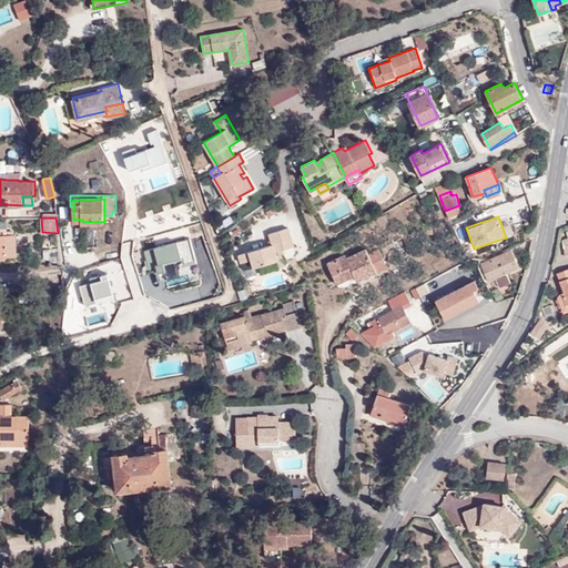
[(276,252),(295,246),(290,227),(271,233),(273,244),(241,255),(245,271),(280,261),(276,252)]
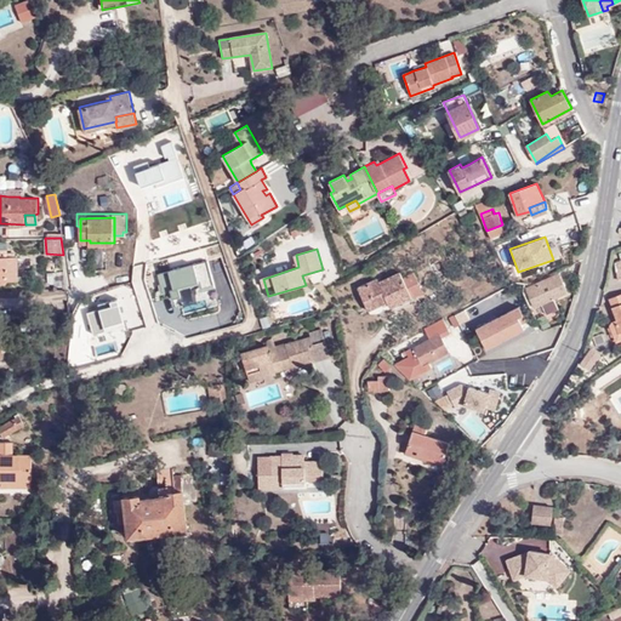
[(0,279),(18,279),(17,257),(0,257),(0,279)]
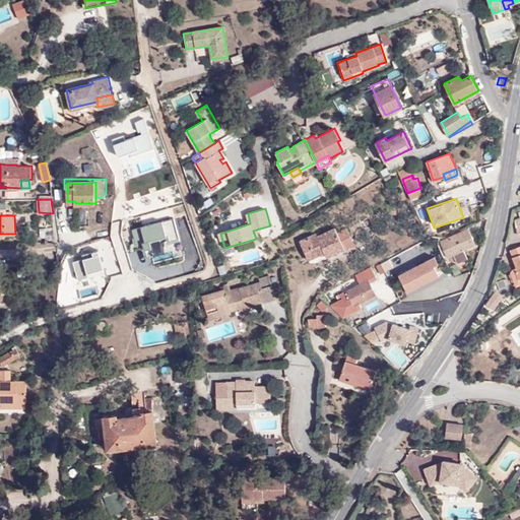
[(56,243),(54,228),(45,228),(46,243),(56,243)]
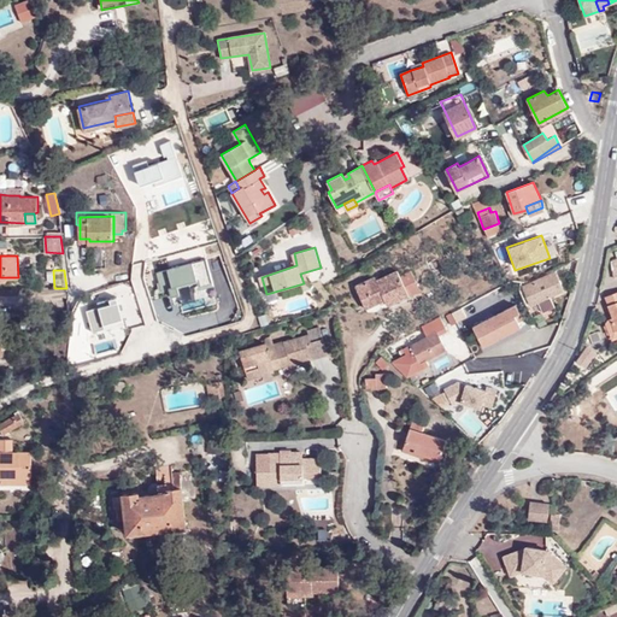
[(410,294),(400,275),(398,270),(377,280),(376,276),(356,286),(366,309),(385,300),(387,305),(410,294)]
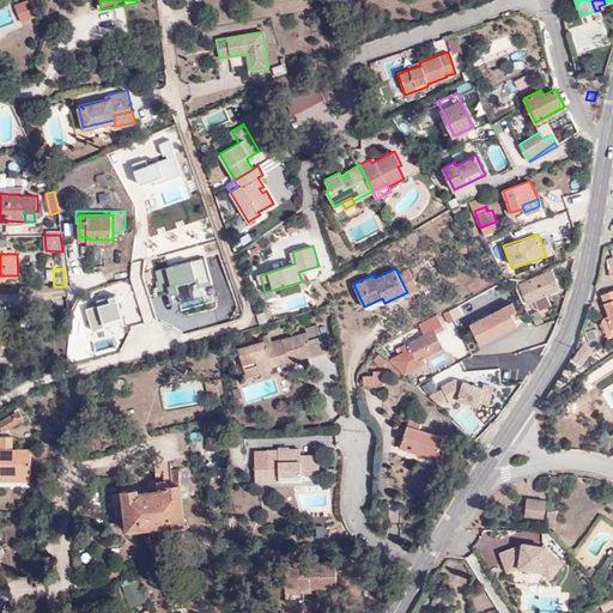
[(408,268),(398,273),(407,292),(407,293),(418,289),(408,268)]
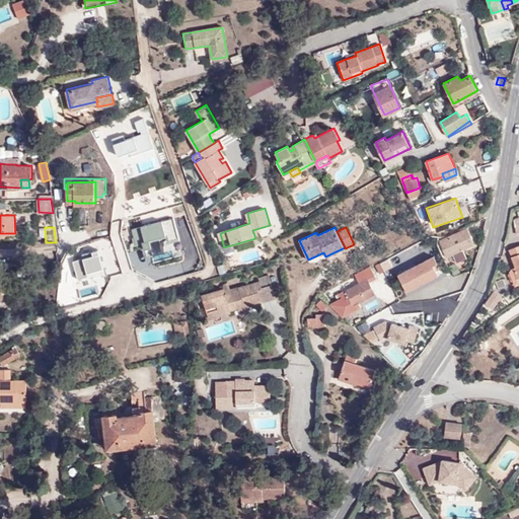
[(462,245),(473,239),(468,228),(465,230),(467,232),(458,236),(457,234),(456,233),(440,240),(448,255),(453,253),(463,248),(462,245)]
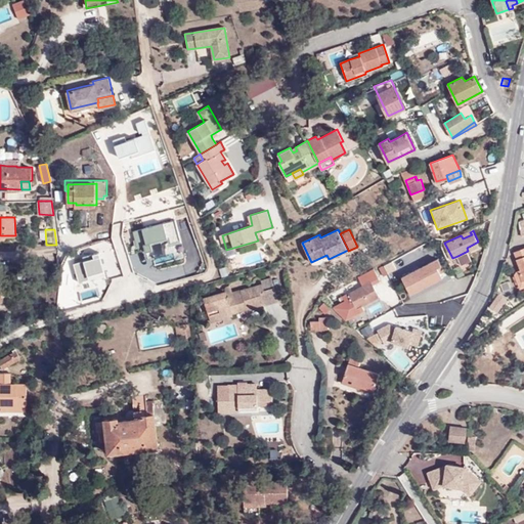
[(479,246),(478,242),(467,248),(468,251),(479,246)]
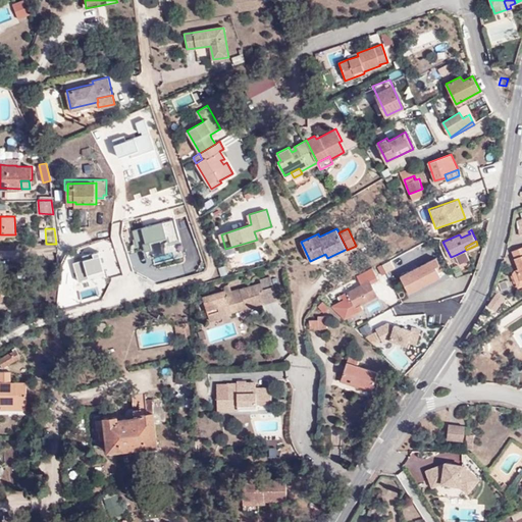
[(521,248),(513,251),(518,269),(512,271),(517,286),(521,284),(521,248)]
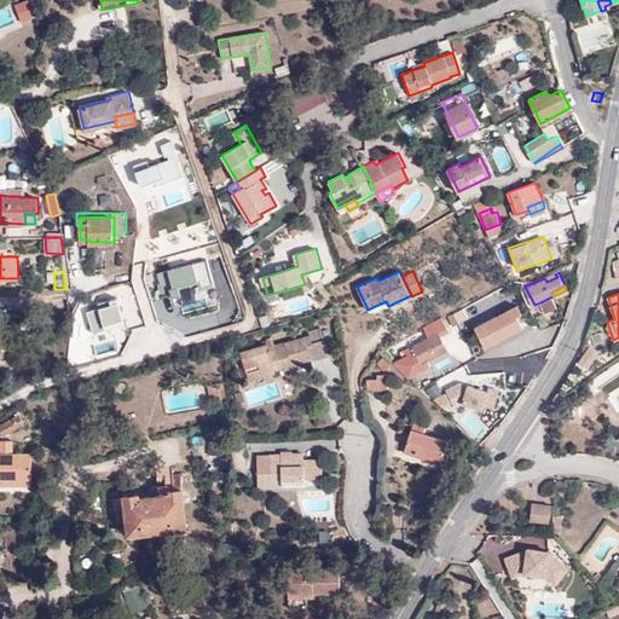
[(411,296),(411,295),(388,306),(389,310),(412,299),(411,296)]
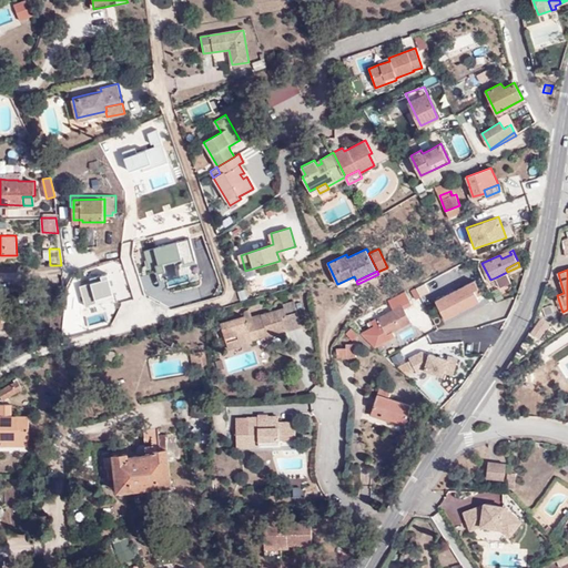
[(511,282),(507,272),(496,277),(501,286),(511,282)]
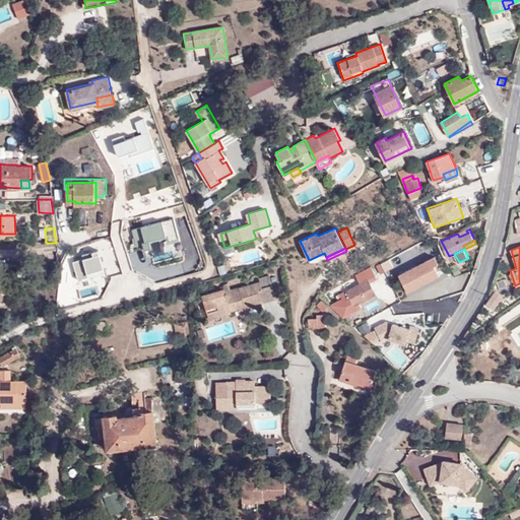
[(406,291),(439,274),(434,265),(438,263),(435,257),(398,276),(406,291)]
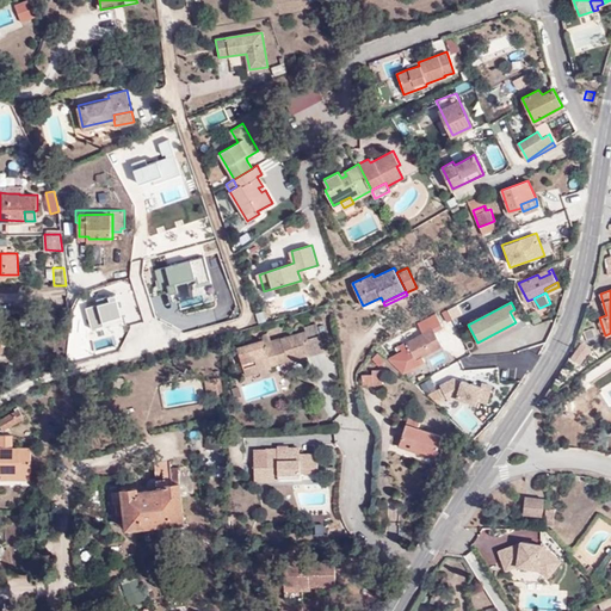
[(325,351),(316,325),(304,327),(304,332),(282,339),(281,338),(271,341),(269,333),(261,334),(263,341),(238,349),(246,376),(272,369),(271,364),(307,355),(307,356),(325,351)]
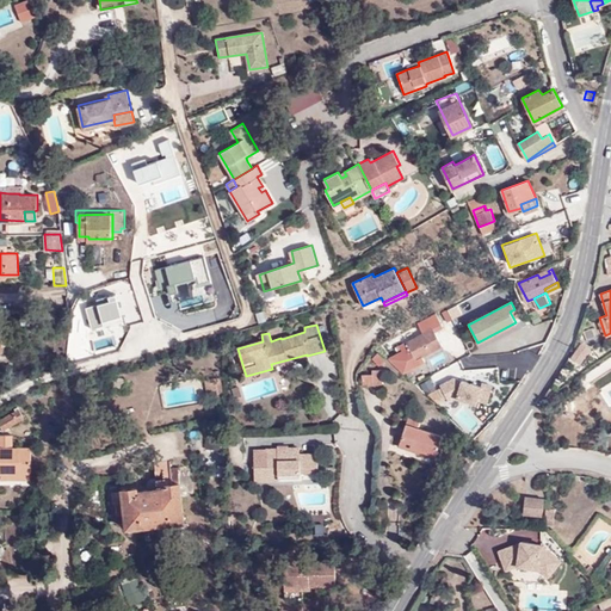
[(414,360),(429,353),(425,347),(438,340),(432,328),(406,343),(414,360)]
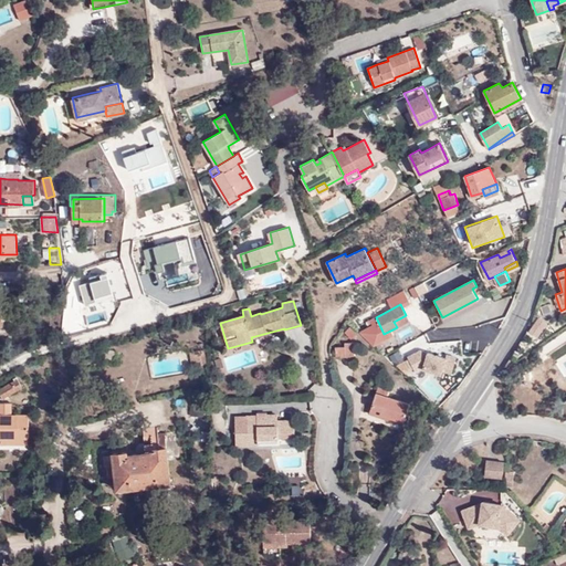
[(394,322),(397,327),(409,321),(406,315),(394,322)]
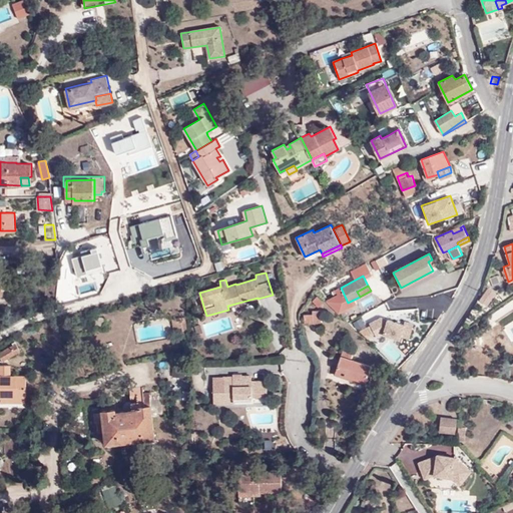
[(489,289),(480,301),(488,307),(497,296),(489,289)]
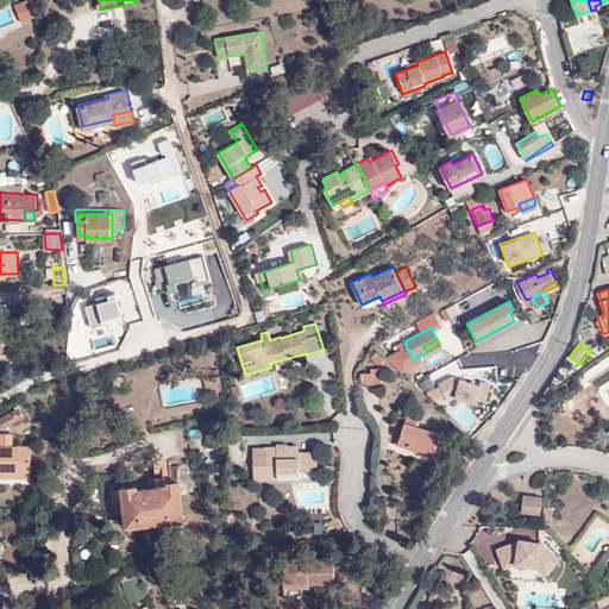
[(371,372),(372,384),(382,383),(380,369),(371,369),(371,372)]
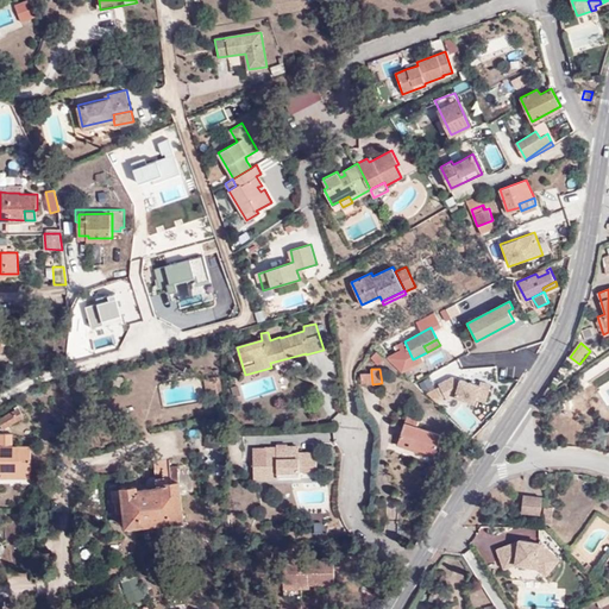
[(360,384),(372,384),(371,372),(360,374),(360,384)]
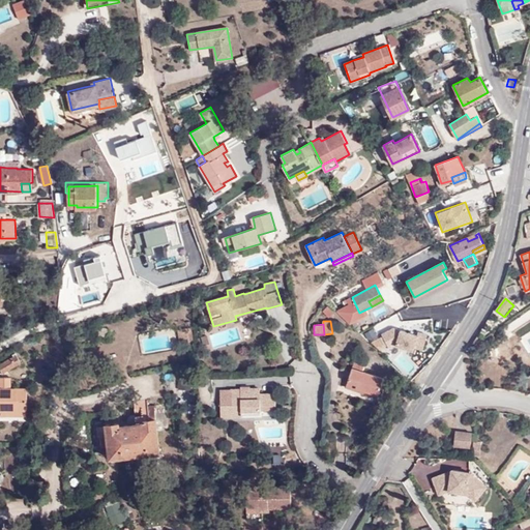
[(392,327),(381,333),(386,345),(393,343),(413,350),(414,347),(422,351),(428,334),(418,330),(416,334),(392,327)]
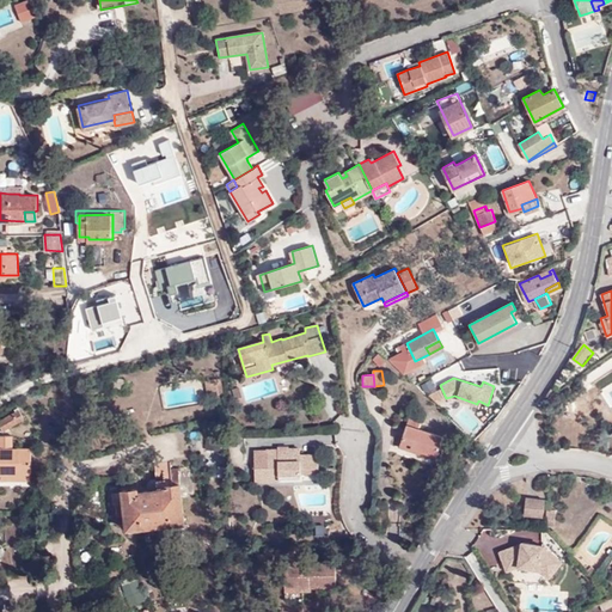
[(91,398),(104,395),(102,387),(89,390),(91,398)]
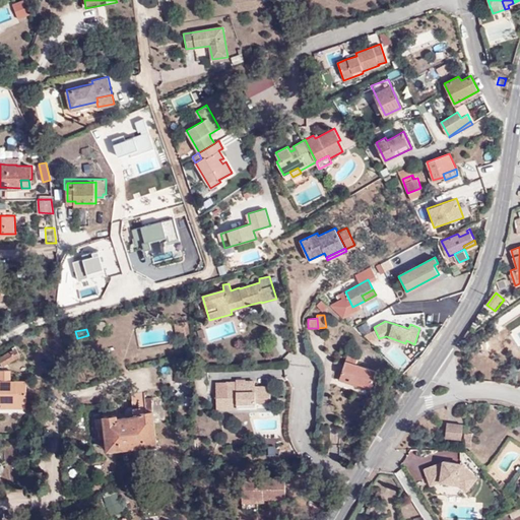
[(0,361),(2,366),(20,355),(16,348),(0,356),(0,361)]
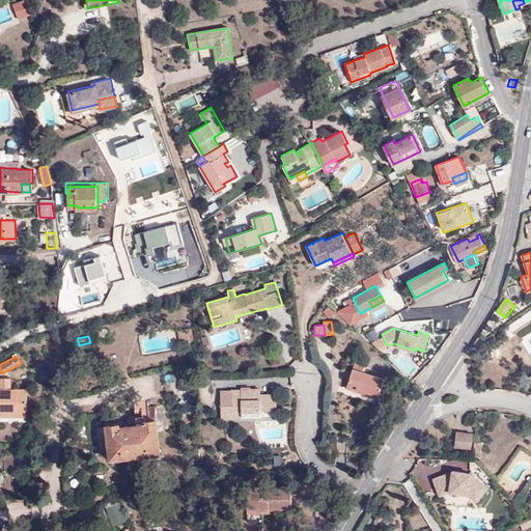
[(358,388),(379,395),(383,380),(364,372),(365,366),(355,363),(346,388),(357,391),(358,388)]
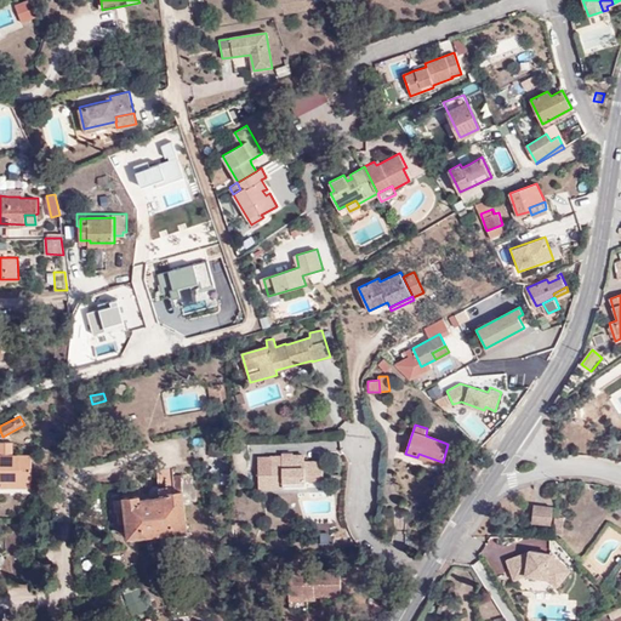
[(7,480),(32,480),(32,455),(12,455),(12,442),(0,440),(0,485),(7,486),(7,480)]
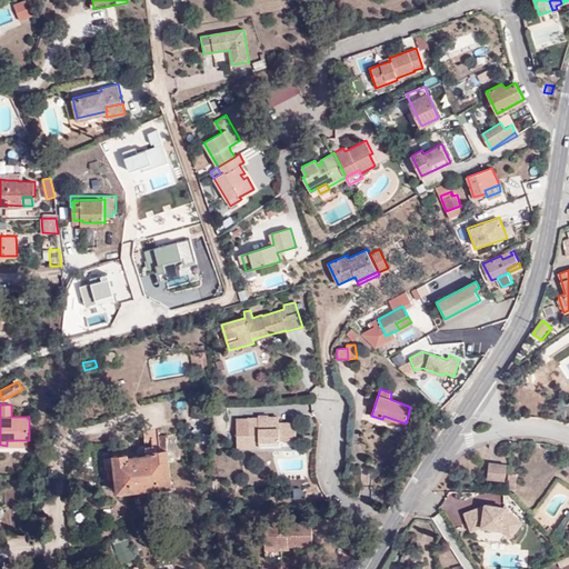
[(280,440),(297,439),(296,422),(279,423),(279,415),(258,415),(258,418),(236,418),(237,448),(259,447),(259,445),(259,440),(280,440)]
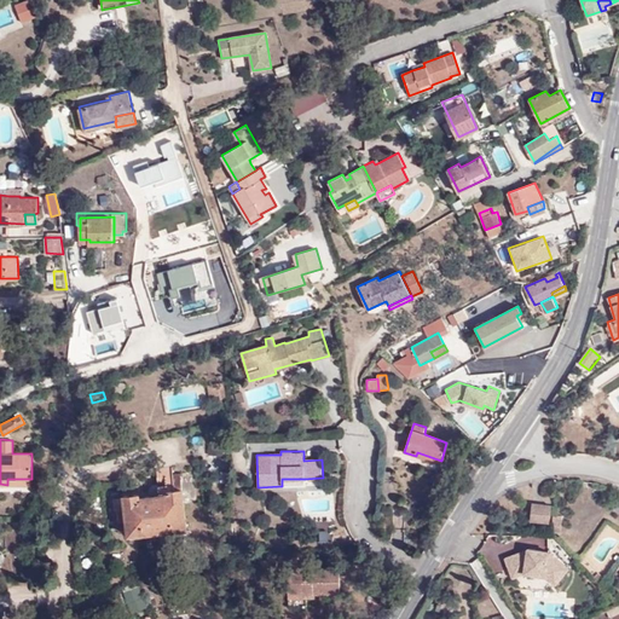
[(440,463),(441,461),(417,452),(416,456),(440,463)]
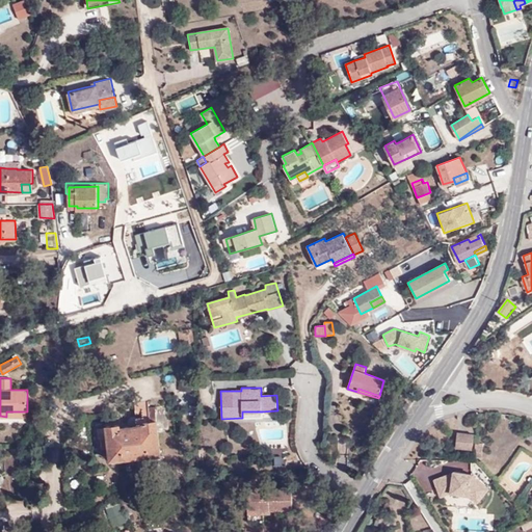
[(106,426),(108,439),(109,447),(110,459),(112,459),(113,462),(122,461),(122,458),(160,454),(155,407),(150,407),(150,415),(136,416),(137,425),(121,427),(121,425),(106,426)]
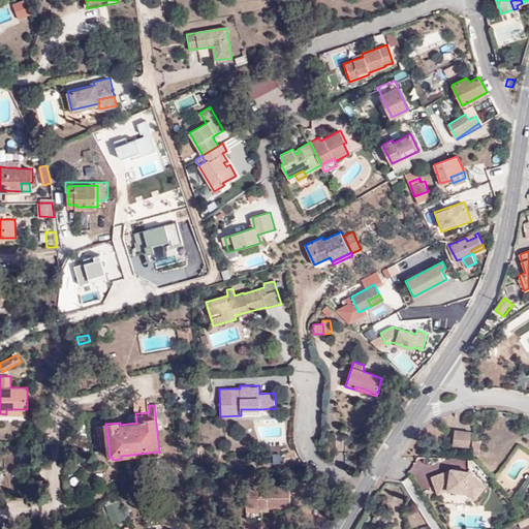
[(456,429),(454,444),(470,445),(471,430),(456,429)]
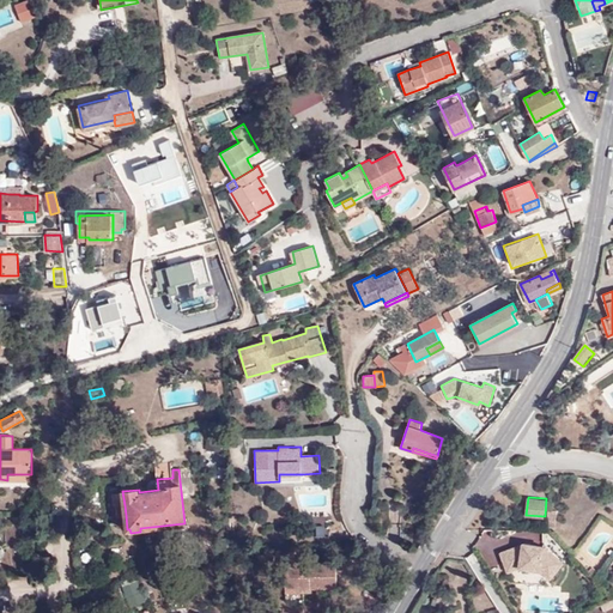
[(547,509),(546,526),(554,527),(556,510),(547,509)]
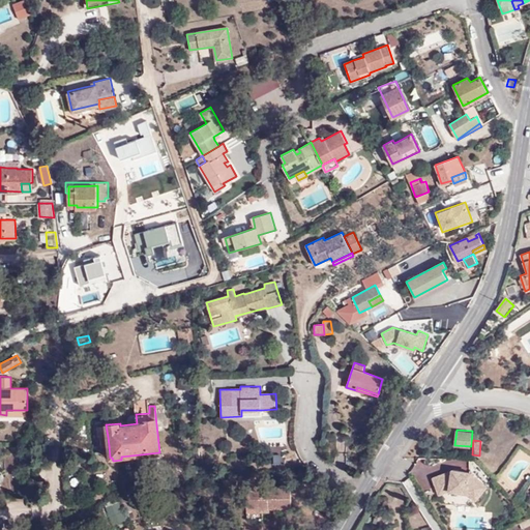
[(449,471),(432,477),(438,496),(450,492),(464,493),(474,501),(488,487),(468,471),(449,468),(449,471)]
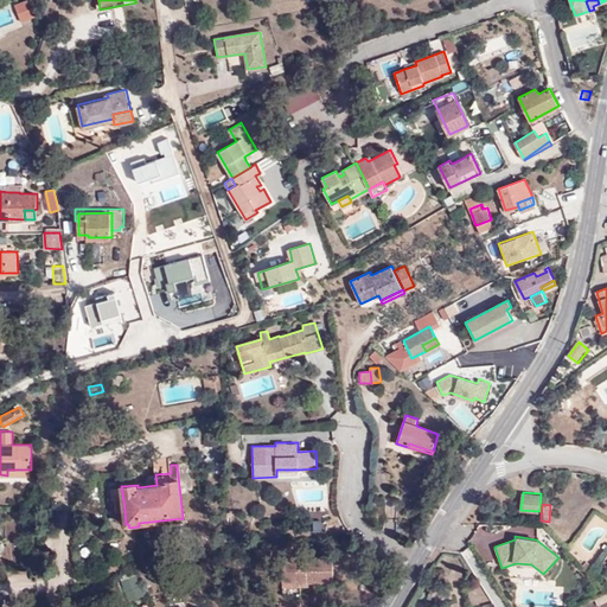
[(285,585),(301,585),(301,581),(332,581),(332,556),(298,557),(298,554),(285,554),(285,563),(282,563),(282,582),(285,582),(285,585)]
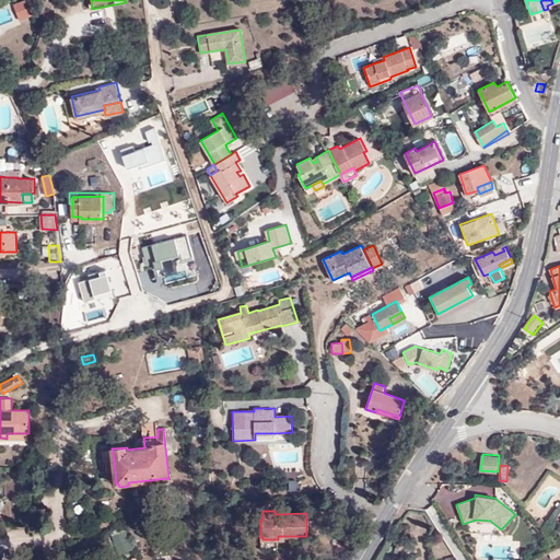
[(278,548),(278,539),(263,539),(264,548),(278,548)]
